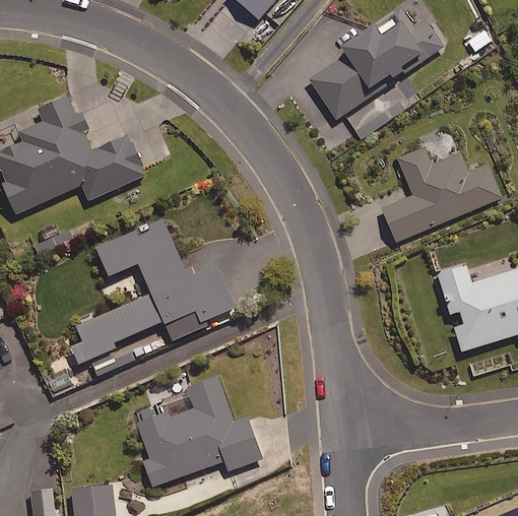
[(236,0),(258,19),(274,0),(236,0)]
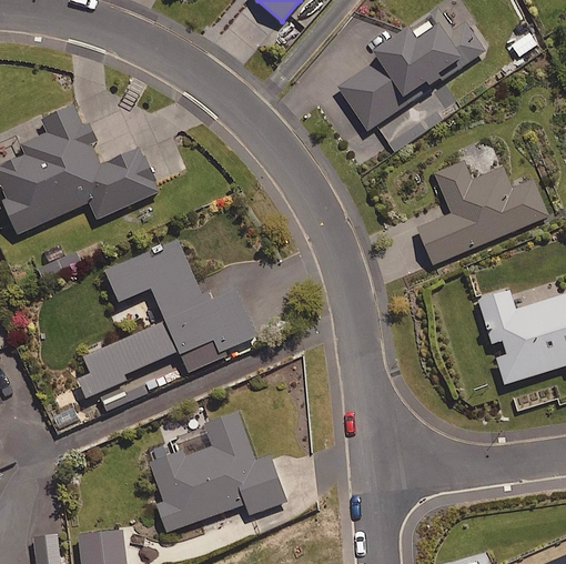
[(451,30),(437,11),(374,54),(376,59),(337,86),(367,130),(484,51),(464,21),(451,30)]
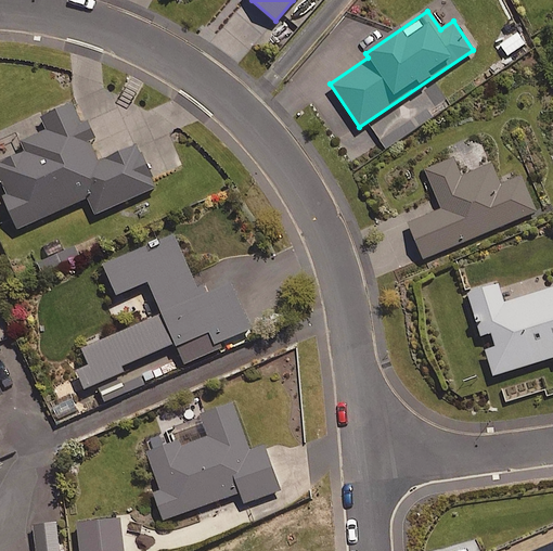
[(515,30),(498,42),(506,53),(524,41),(515,30)]
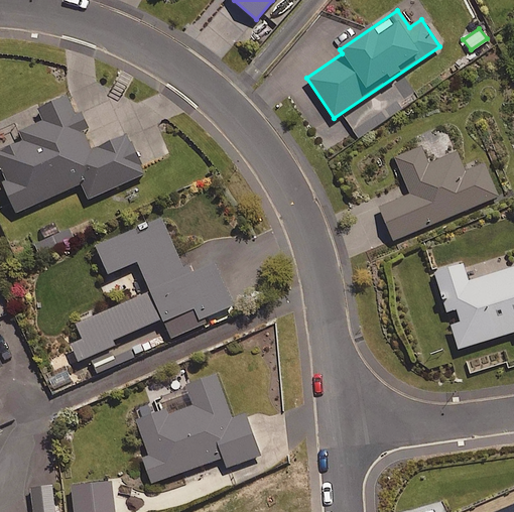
[(78,115),(69,96),(37,110),(42,121),(20,130),(24,140),(0,151),(0,166),(7,182),(2,184),(15,213),(81,183),(88,199),(144,174),(127,135),(91,151),(82,131),(88,128),(81,114),(78,115)]
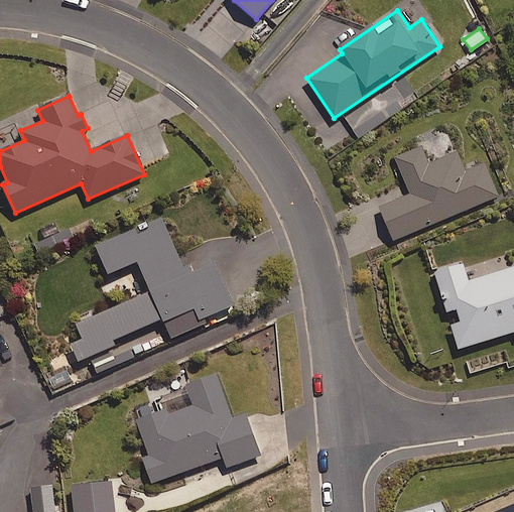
[(394,98),(350,128),(356,137),(401,107),(394,98)]
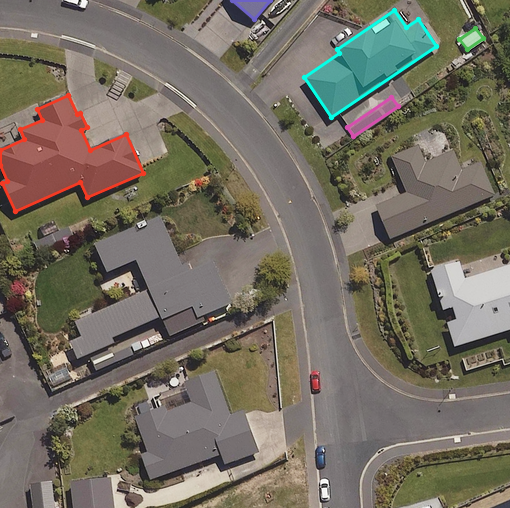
[(425,161),(418,145),(392,156),(407,191),(376,204),(390,237),(493,193),(479,162),(461,170),(452,150),(425,161)]
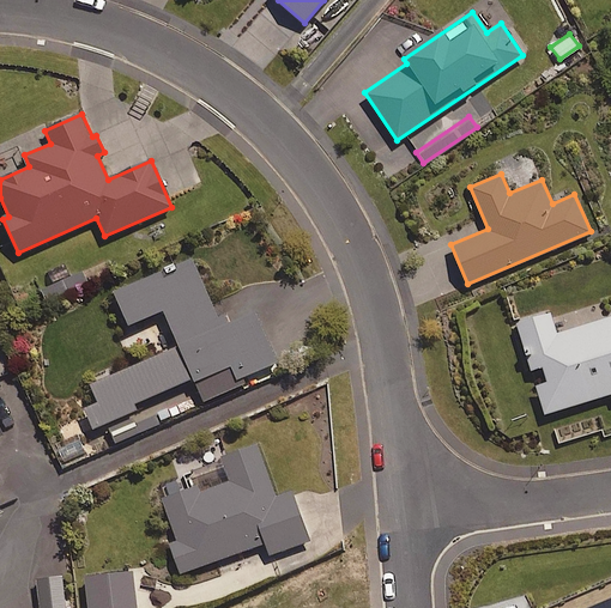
[(222,328),(192,261),(115,295),(128,327),(163,311),(179,347),(89,387),(96,403),(84,408),(94,430),(137,411),(134,405),(193,380),(194,383),(231,368),(237,382),(277,365),(255,314),(222,328)]
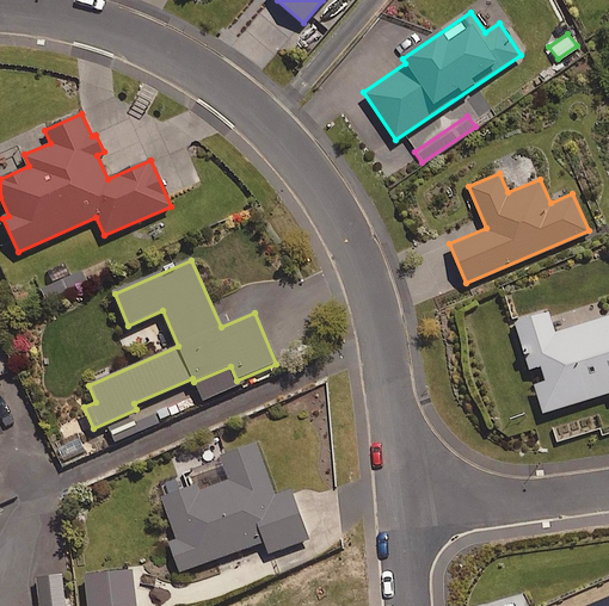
[(514,322),(542,414),(608,391),(608,315),(554,333),(547,311),(514,322)]
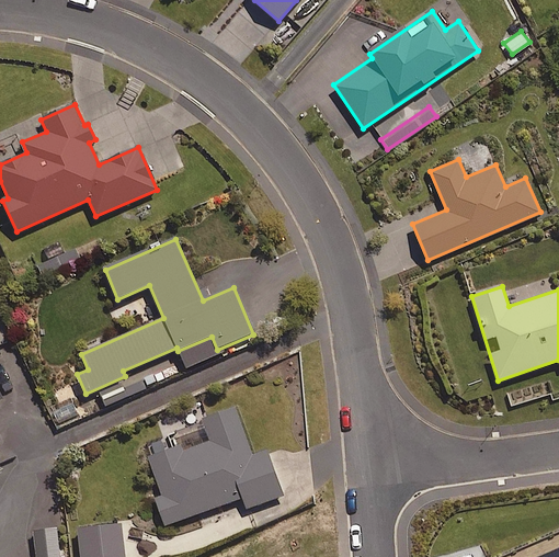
[(251,454),(235,407),(175,428),(182,446),(148,457),(161,495),(153,498),(163,525),(243,497),(248,509),(284,496),(266,448),(251,454)]
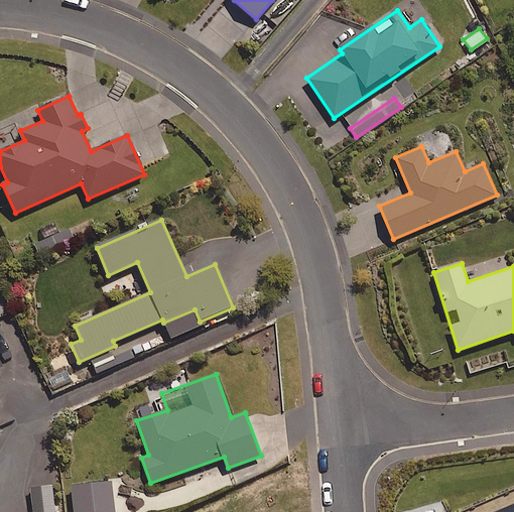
[(114,511),(111,482),(72,486),(74,511),(114,511)]
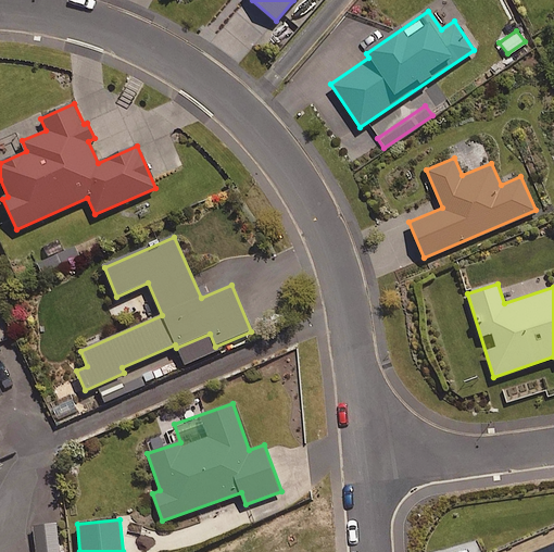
[(59,551),(55,523),(34,525),(36,551),(59,551)]
